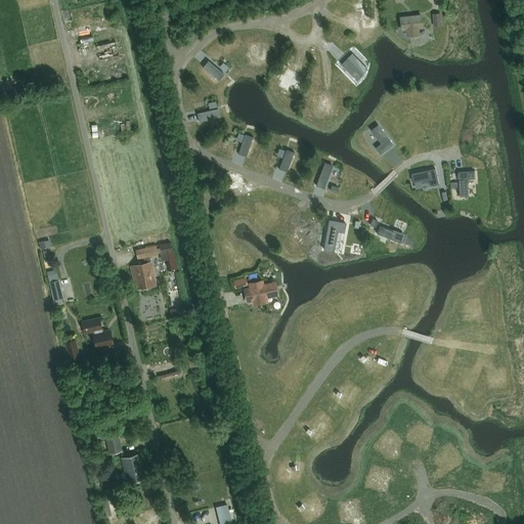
[(421,15),(400,18),(402,29),(406,29),(407,35),(418,34),(418,28),(422,27),(421,15)]
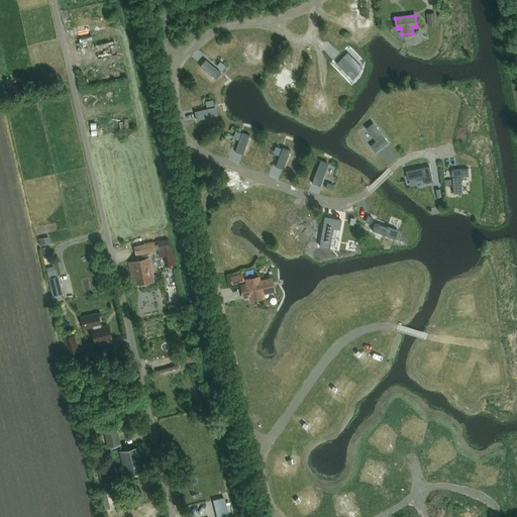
[(97,60),(117,55),(113,41),(94,45),(97,60)]
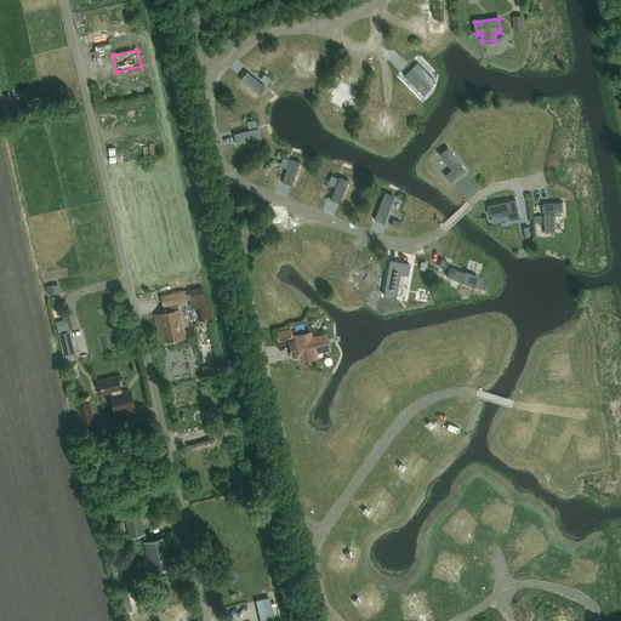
[(189,290),(161,295),(164,306),(188,301),(187,298),(191,297),(189,290)]
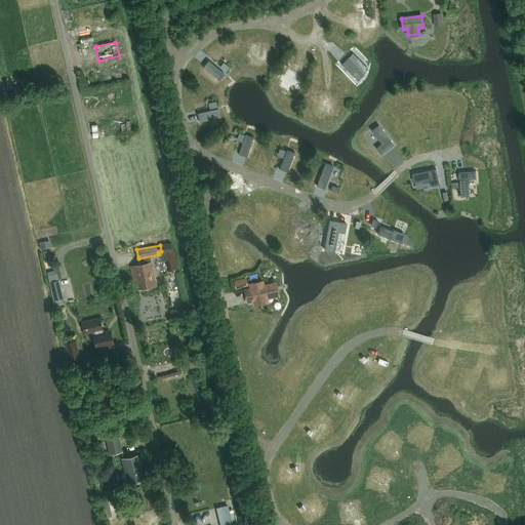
[(176,270),(175,259),(168,260),(169,271),(176,270)]
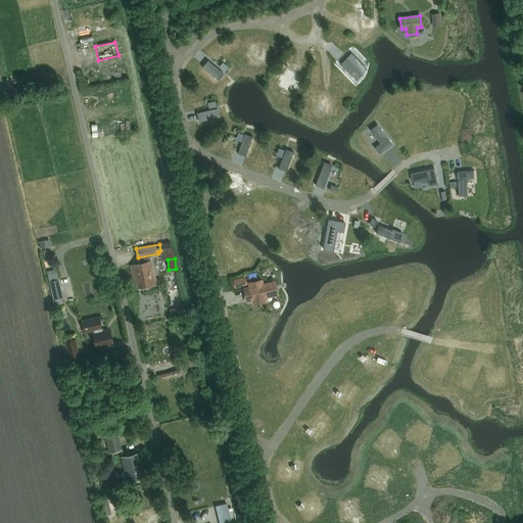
[(138,287),(154,284),(150,260),(130,265),(134,284),(137,284),(138,287)]
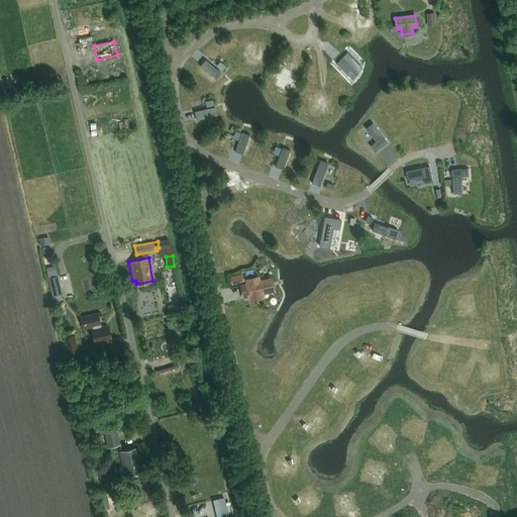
[(242,275),(232,278),(233,284),(243,281),(242,275)]
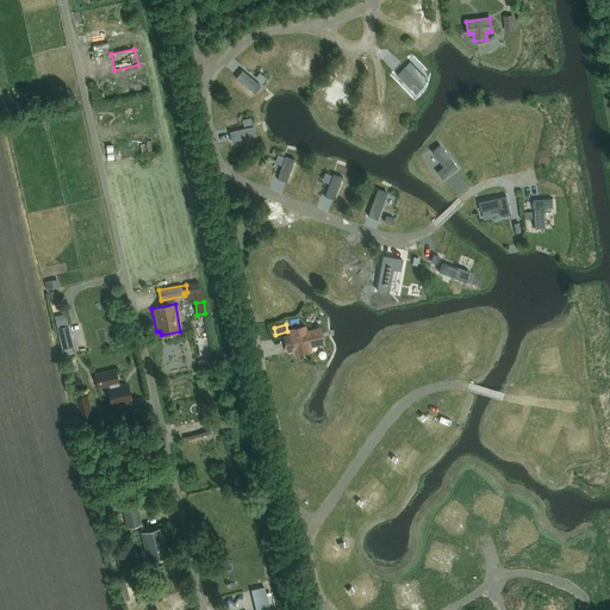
[(64,349),(66,356),(73,354),(72,348),(74,347),(68,327),(57,329),(62,350),(64,349)]
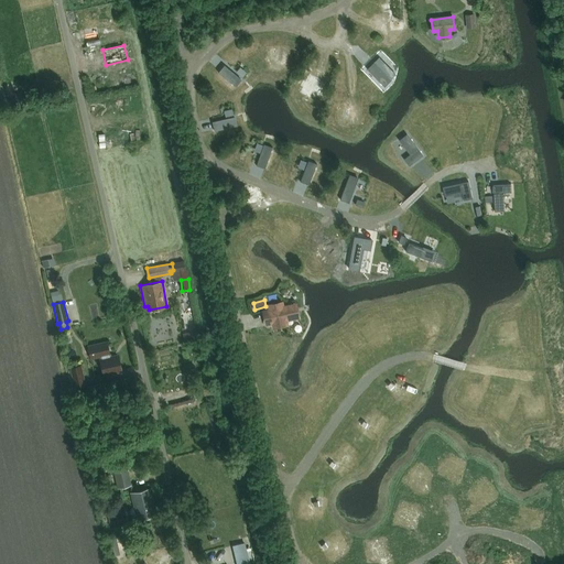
[(282,307),(281,303),(272,305),(273,310),(266,312),(269,323),(273,322),(274,327),(286,324),(285,320),(292,318),(290,306),(282,307)]
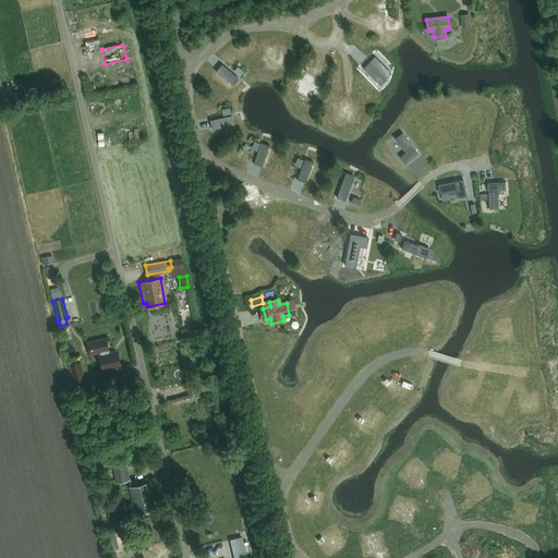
[(183,339),(198,337),(196,326),(181,328),(183,339)]
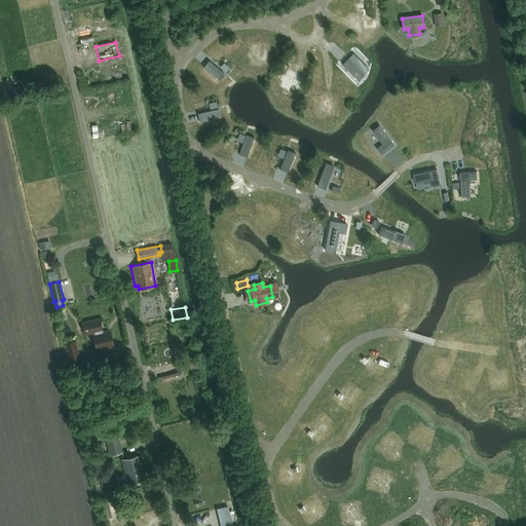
[(98,353),(104,352),(103,348),(113,346),(110,333),(103,335),(100,321),(82,325),(85,335),(95,332),(95,336),(94,337),(98,353)]
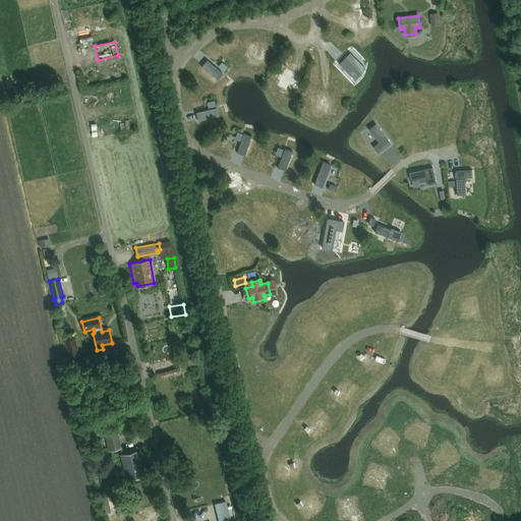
[(80,358),(75,338),(64,340),(69,360),(80,358)]
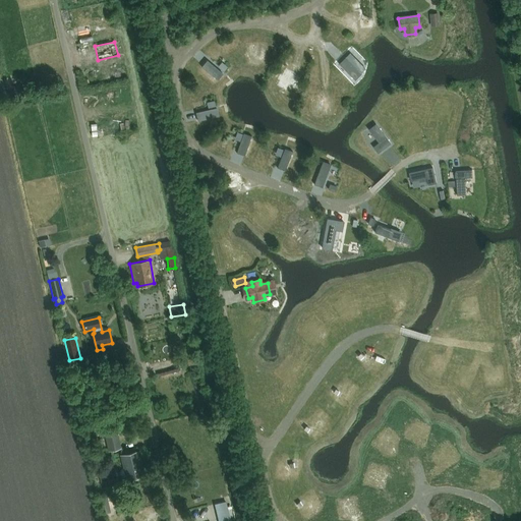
[(198,363),(197,357),(187,359),(188,365),(198,363)]
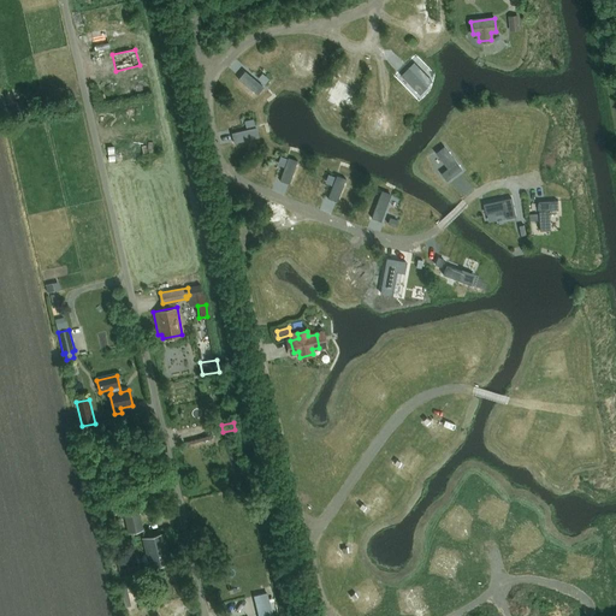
[(106,516),(117,513),(113,498),(101,501),(106,516)]
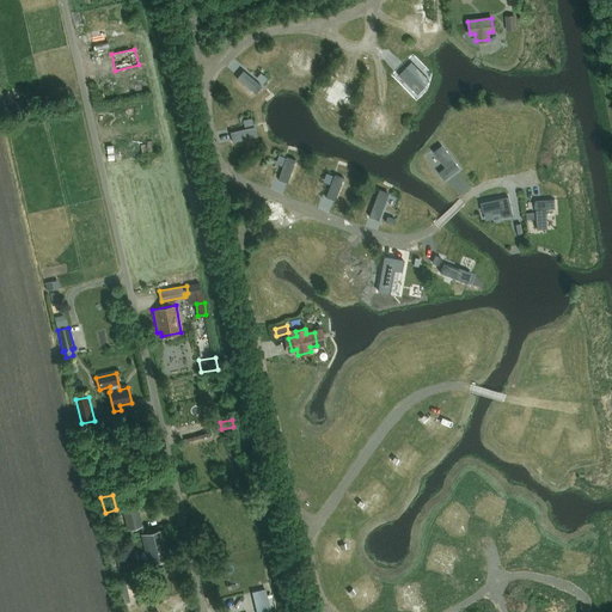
[(129,530),(140,527),(136,508),(126,510),(129,530)]
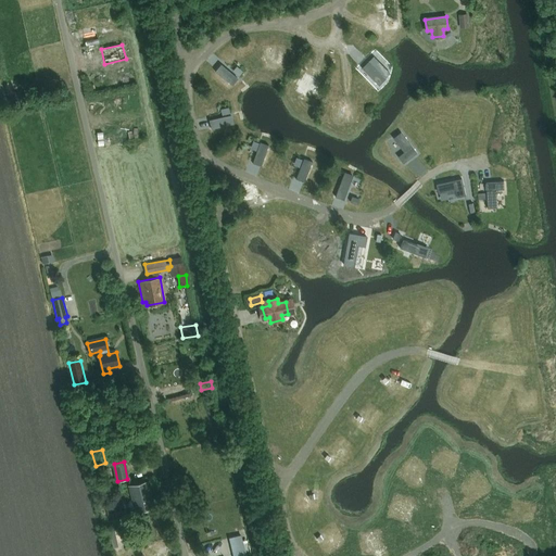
[(137,512),(153,508),(148,483),(131,487),(137,512)]
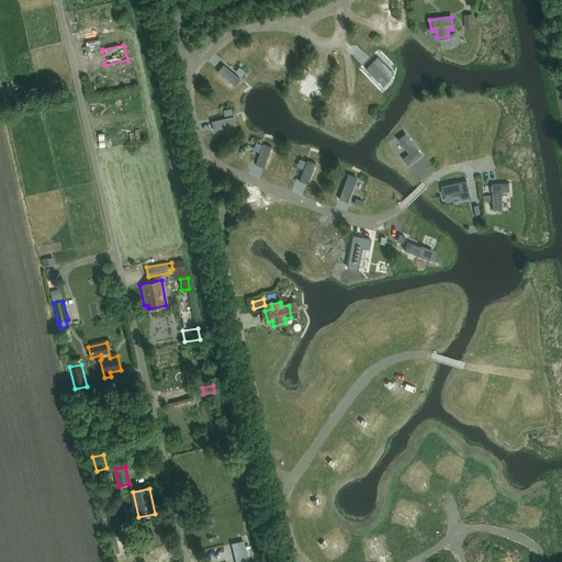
[(120,553),(116,537),(107,539),(111,555),(120,553)]
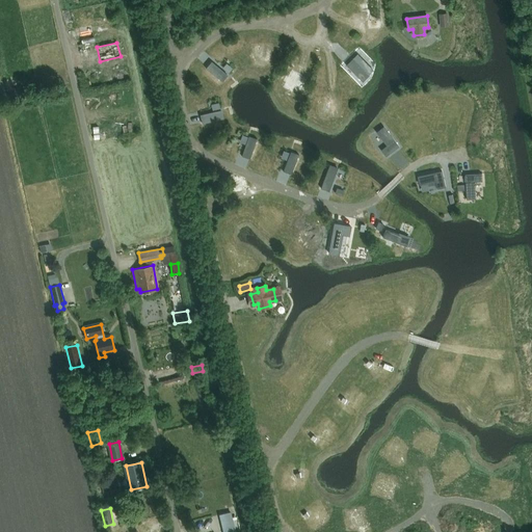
[(223,531),(237,531),(232,510),(219,513),(223,531)]
